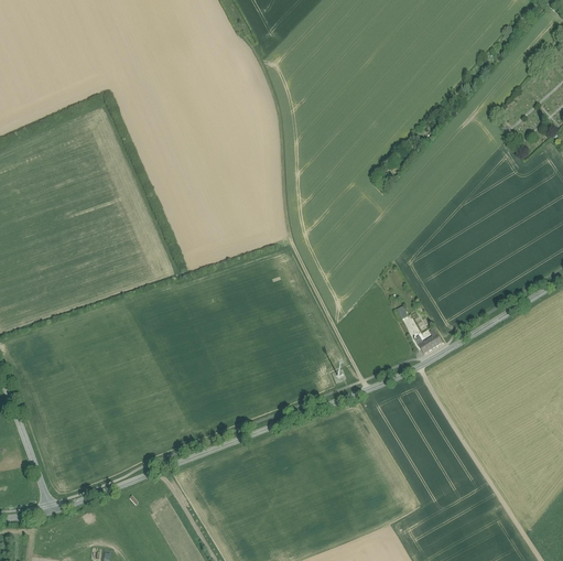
[(401,317),(407,314),(402,305),(397,309),(401,317)]
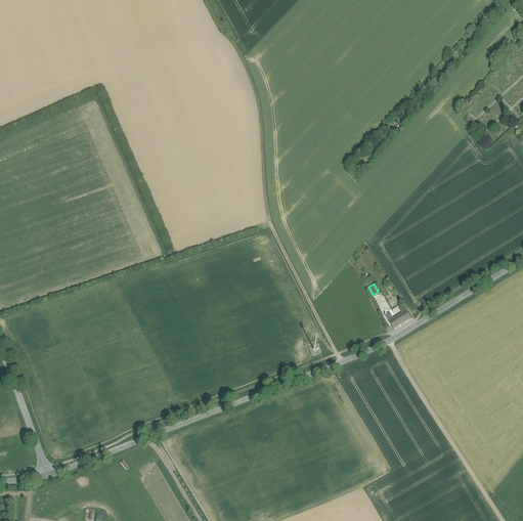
[(410,316),(402,304),(398,306),(401,310),(392,315),(389,310),(384,313),(393,327),(410,316)]
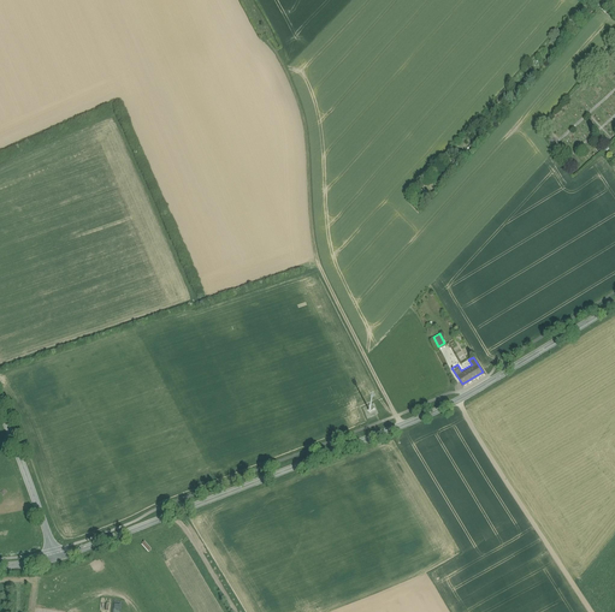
[(148,548),(152,546),(145,538),(141,541),(148,548)]
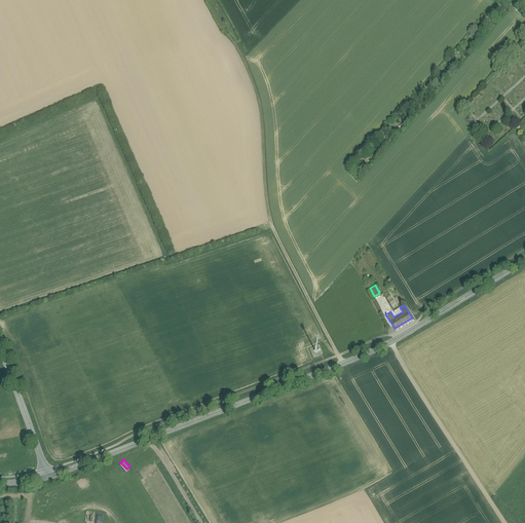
[(119,478),(116,479),(122,489),(125,487),(119,478)]
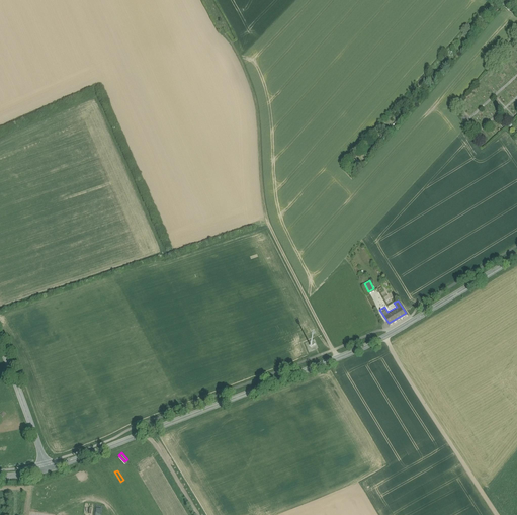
[(91,514),(93,502),(85,500),(83,514),(91,514)]
